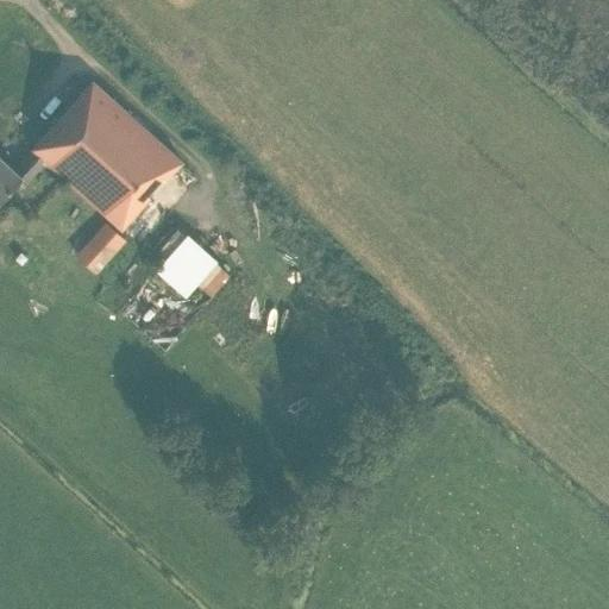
[(182,162),(93,81),(32,149),(32,150),(14,170),(0,158),(0,200),(20,179),(26,183),(45,162),(120,230),(182,162)]
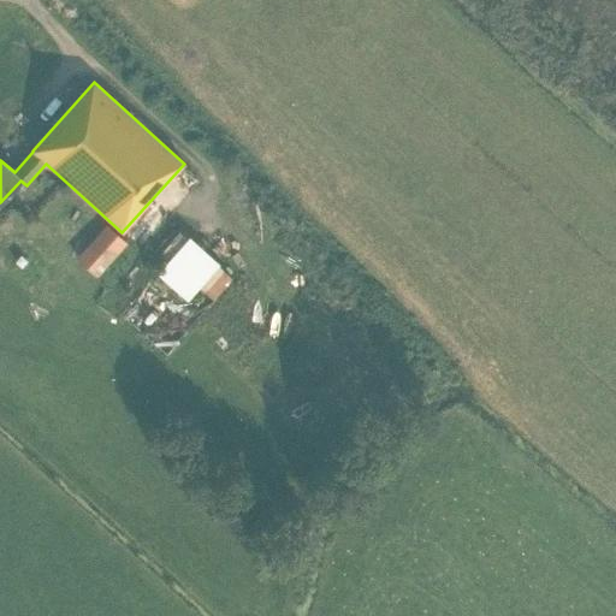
[(141,242),(170,211),(157,199),(128,230),(141,242)]
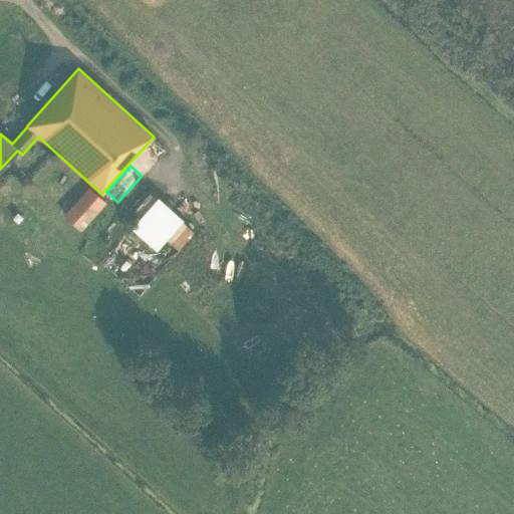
[(81,228),(107,201),(89,184),(64,212),(81,228)]
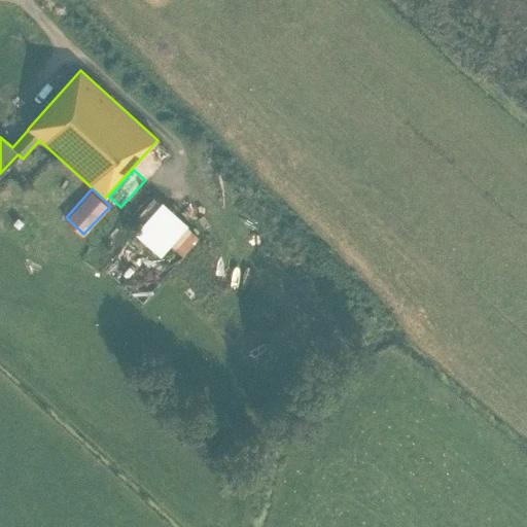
[(155,229),(171,205),(162,199),(145,221),(155,229)]
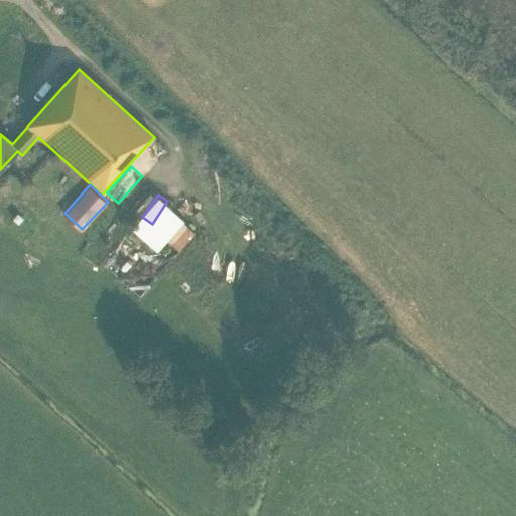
[(163,236),(181,252),(199,233),(180,217),(163,236)]
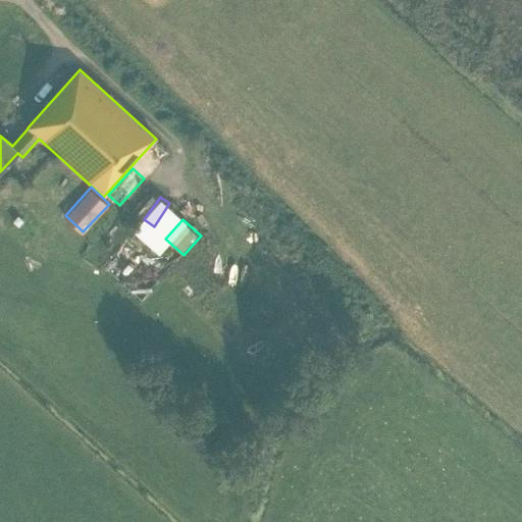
[(175,283),(189,294),(212,263),(199,253),(175,283)]
